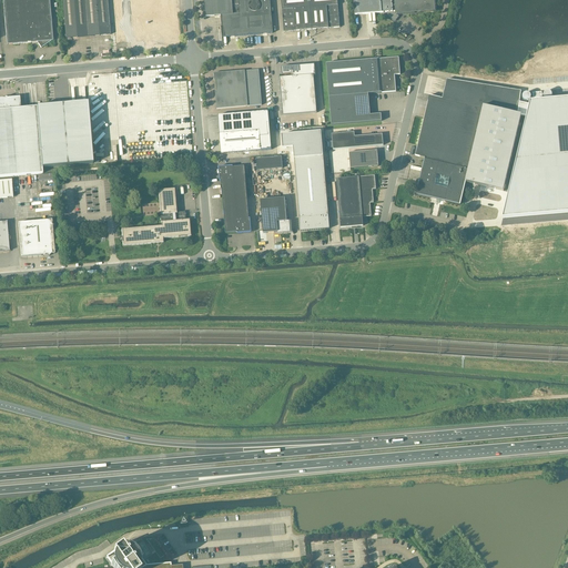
[(54,39),(52,37),(49,0),(2,0),(7,46),(37,42),(41,48),(54,39)]
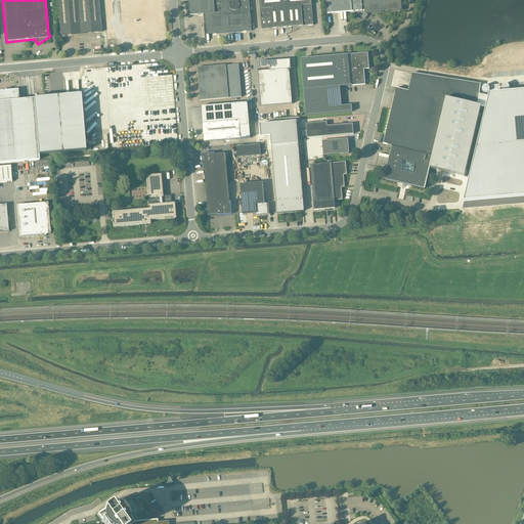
[(56,0),(60,36),(81,34),(78,0),(56,0)]
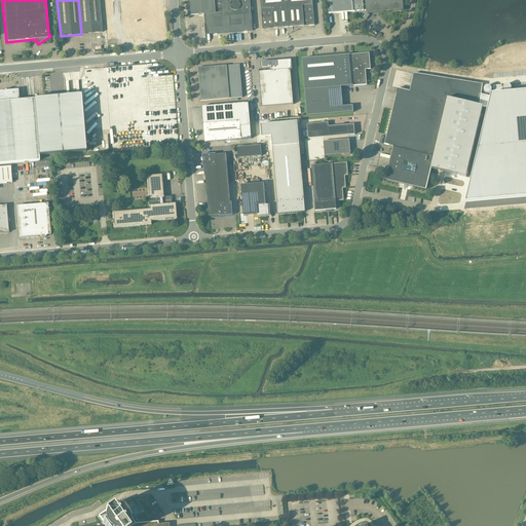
[(99,0),(78,0),(81,34),(103,32),(99,0)]
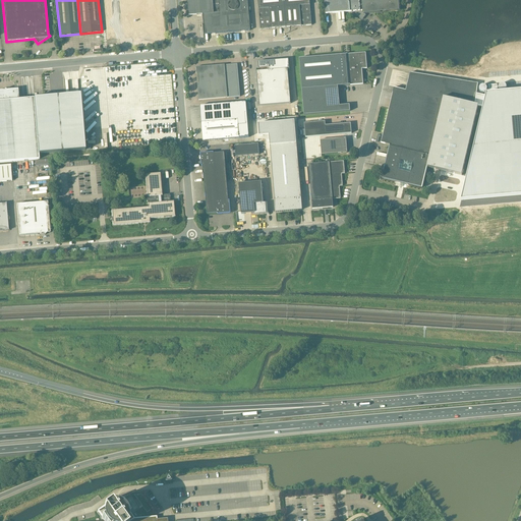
[(186,0),(188,15),(203,14),(205,35),(221,34),(250,31),(247,0),(186,0)]
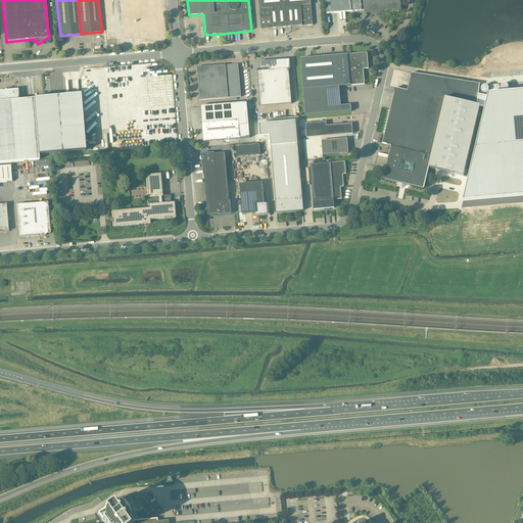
[(258,0),(262,30),(313,26),(310,0),(258,0)]
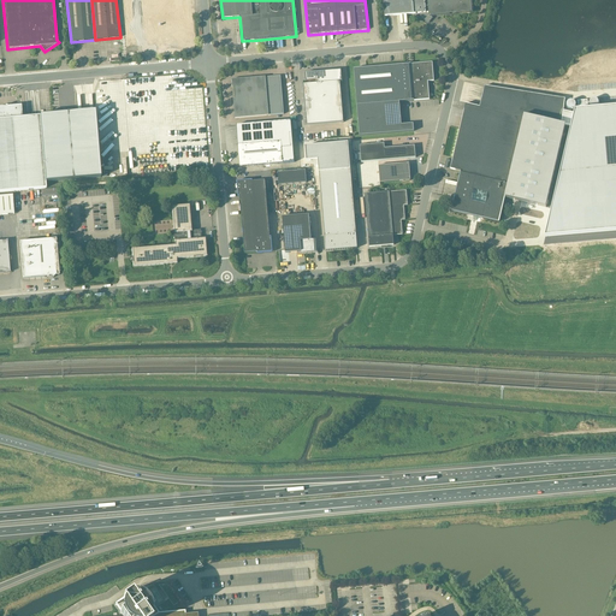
[(383,0),(385,17),(425,13),(424,0),(383,0)]
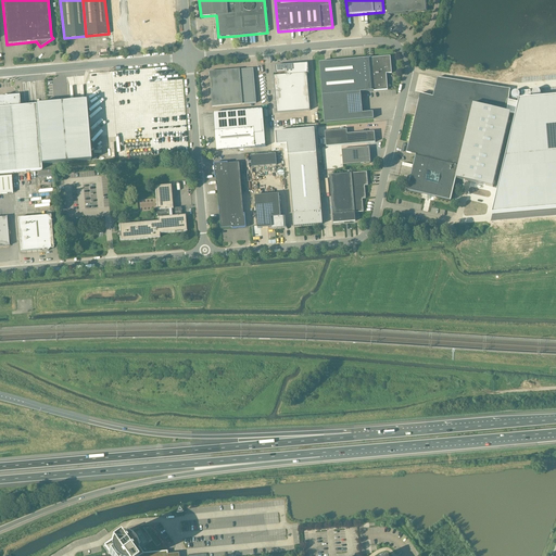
[(165,11),(117,15),(119,42),(168,38),(165,11)]
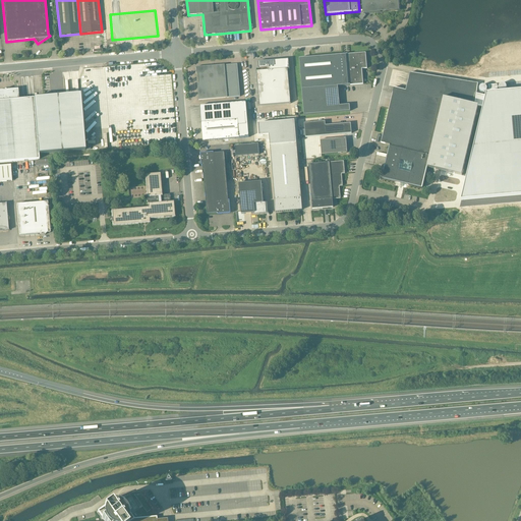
[(304,58),(299,59),(304,115),(349,112),(350,111),(350,105),(340,106),(338,89),(338,87),(363,84),(361,69),(366,68),(365,53),(342,55),(330,56),(304,58)]
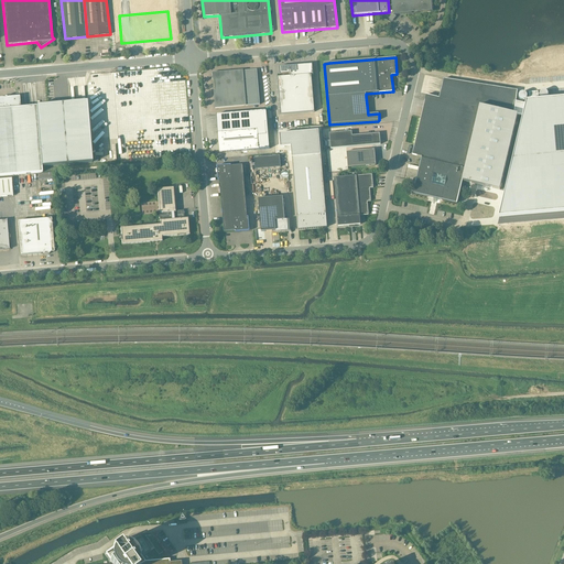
[(288,77),(278,77),(281,115),(314,112),(311,75),(313,75),(313,74),(312,65),(302,65),(289,67),(280,67),(281,75),(288,74),(288,77)]
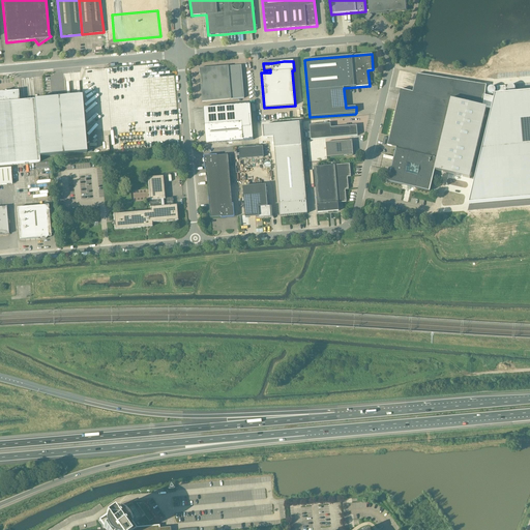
[(200,69),(202,102),(244,98),(241,65),(229,66),(200,69)]
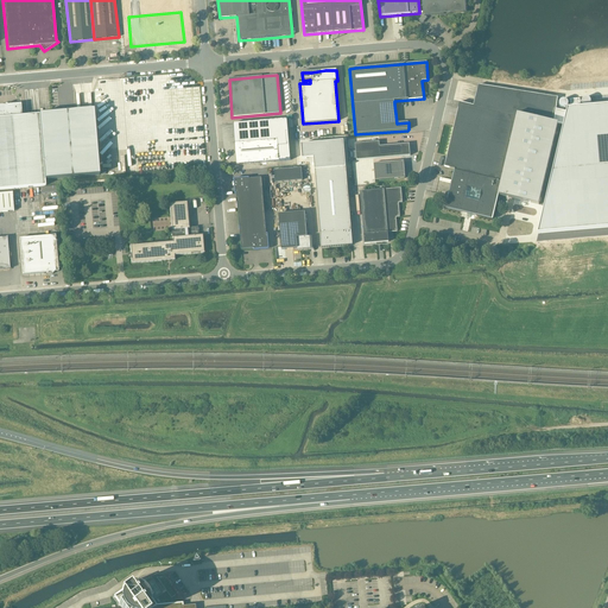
[(447,158),(444,168),(456,170),(454,178),(453,181),(449,195),(449,197),(448,203),(447,209),(466,213),(473,215),(493,220),(498,196),(511,198),(527,203),(539,206),(539,204),(558,125),(558,124),(555,122),(556,111),(558,97),(479,86),(476,96),(474,106),(460,103),(456,118),(454,127),(447,158)]
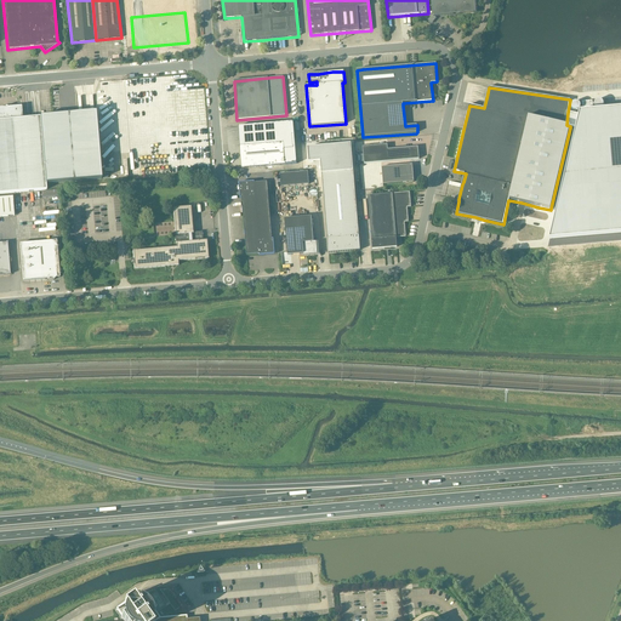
[(576,129),(550,239),(620,233),(620,108),(593,110),(592,102),(582,102),(584,112),(580,112),(579,115),(568,113),(570,126),(570,127),(576,129)]
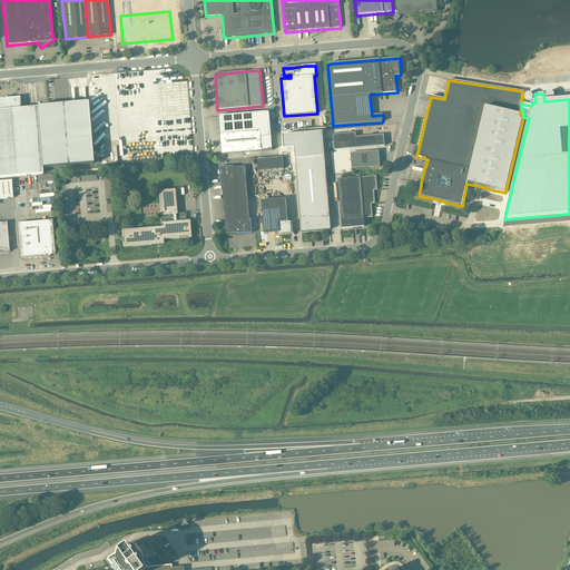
[(0,178),(41,175),(41,169),(94,165),(88,104),(36,108),(20,109),(20,98),(0,99),(0,178)]
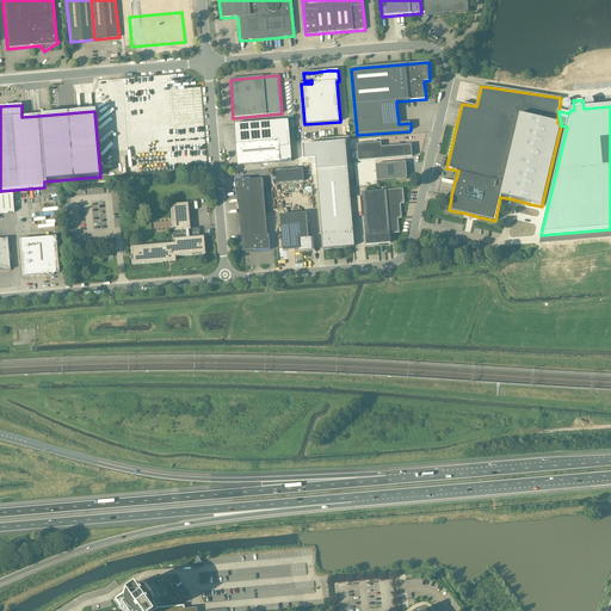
[(292,161),(289,119),(234,124),(238,166),(292,161)]
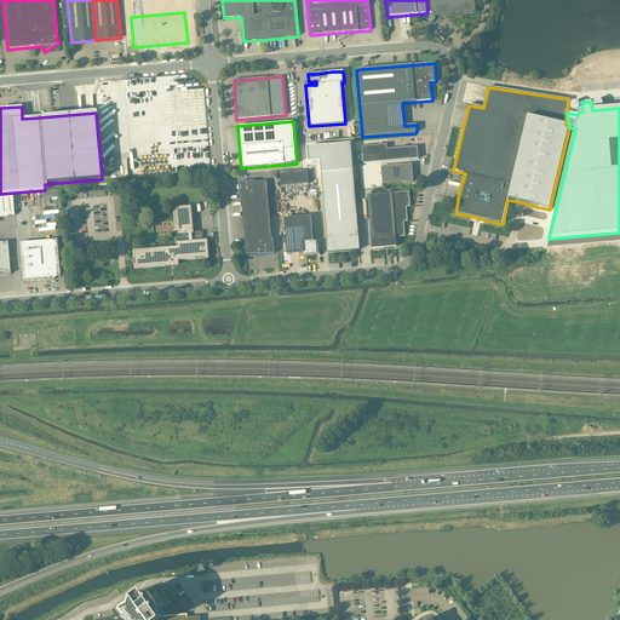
[(351,144),(308,148),(308,161),(320,161),(328,253),(360,251),(351,144)]
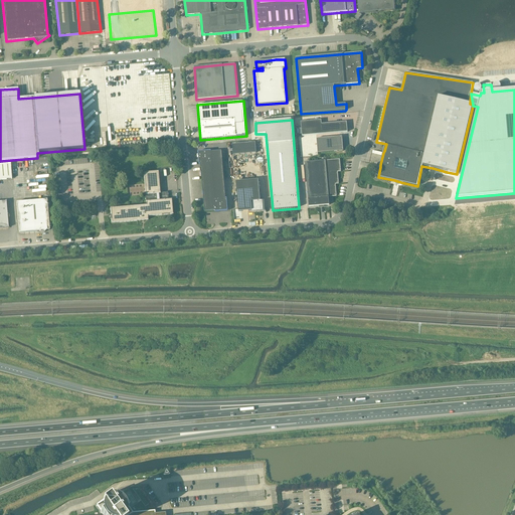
[(348,132),(347,122),(322,125),(321,121),(301,122),(302,136),(348,132)]
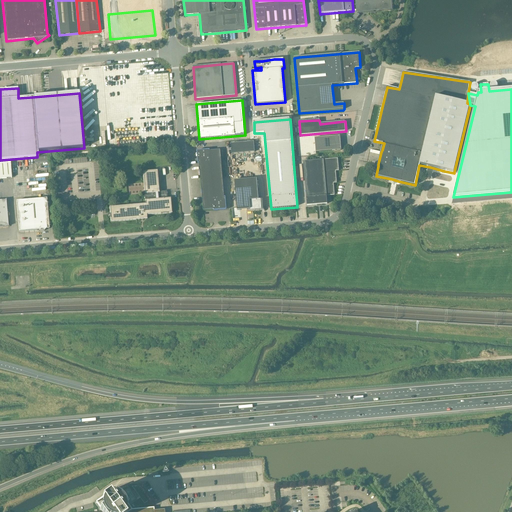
[(341,150),(340,136),(315,138),(316,152),(341,150)]
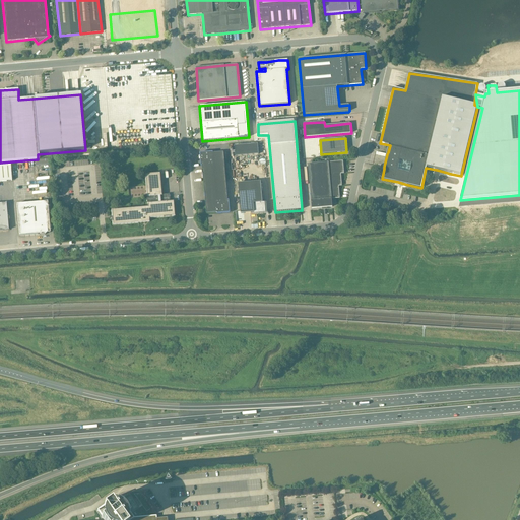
[(260,143),(237,144),(238,155),(261,154),(260,143)]
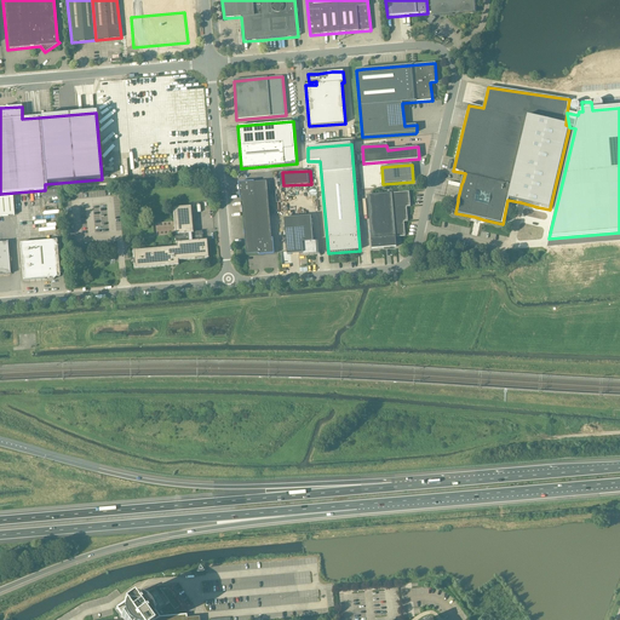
[(273,253),(267,182),(240,184),(246,256),(273,253)]
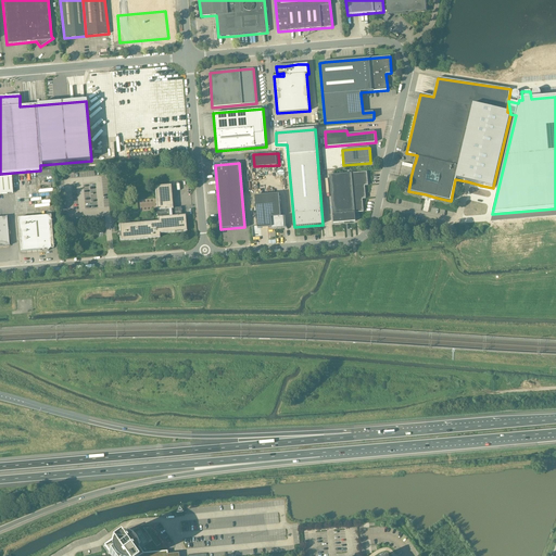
[(329,176),(333,224),(355,222),(355,213),(363,212),(363,199),(366,199),(365,186),(368,186),(367,173),(352,174),(329,176)]
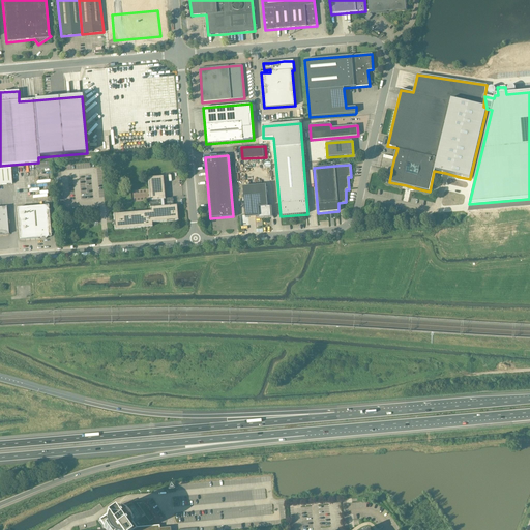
[(10,168),(0,169),(0,184),(12,184),(10,168)]
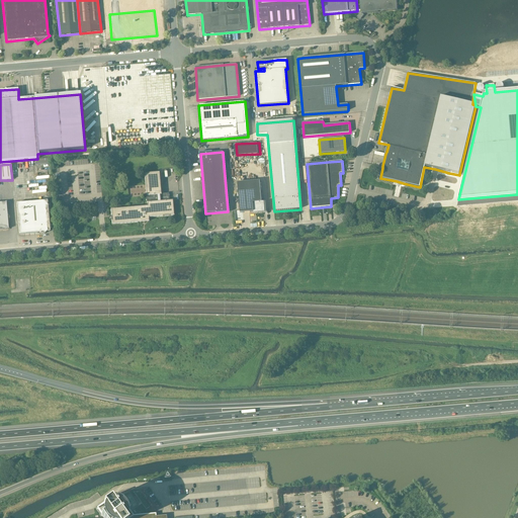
[(174,216),(173,200),(169,201),(168,194),(161,194),(159,172),(144,174),(147,206),(110,209),(112,225),(149,222),(149,219),(174,216)]
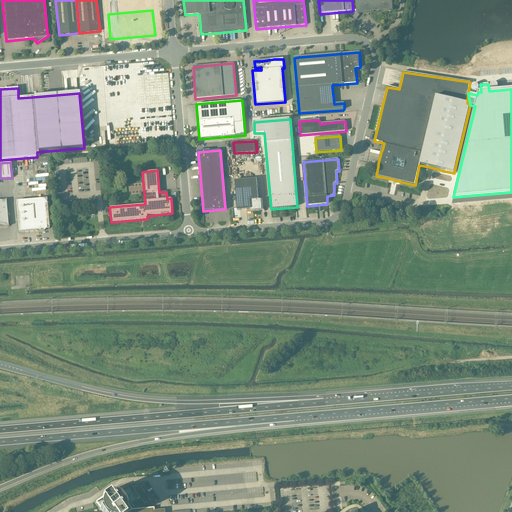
[(441,179),(439,187),(454,190),(456,182),(450,181),(450,177),(443,176),(442,180),(441,179)]
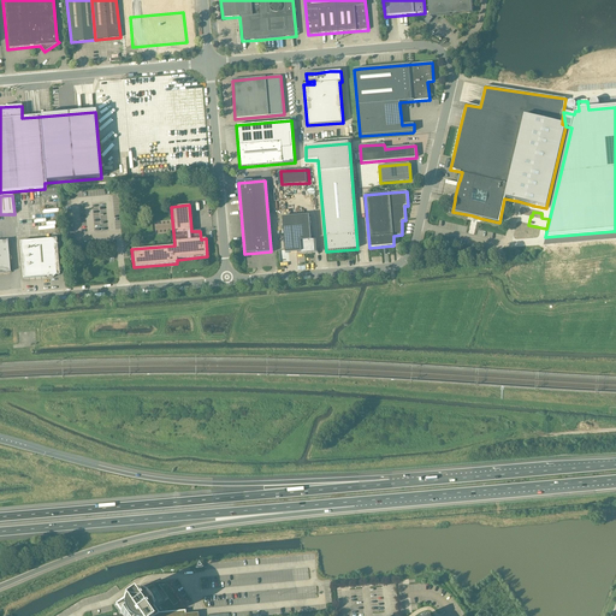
[(314,241),(312,241),(309,215),(282,218),(285,254),(301,252),(301,253),(308,253),(308,255),(311,255),(311,253),(314,252),(314,241)]
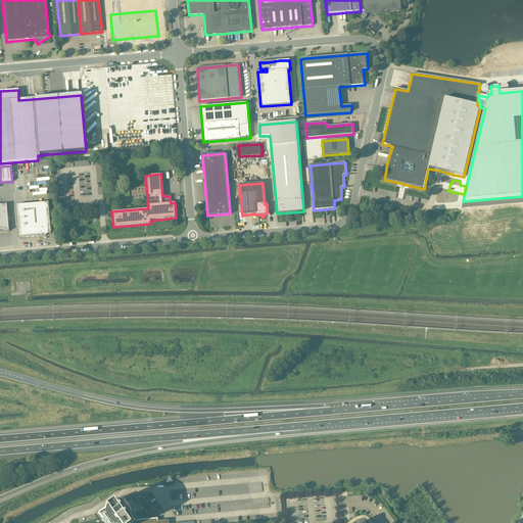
[(50,234),(48,203),(16,205),(19,237),(43,235),(45,236),(47,234),(50,234)]
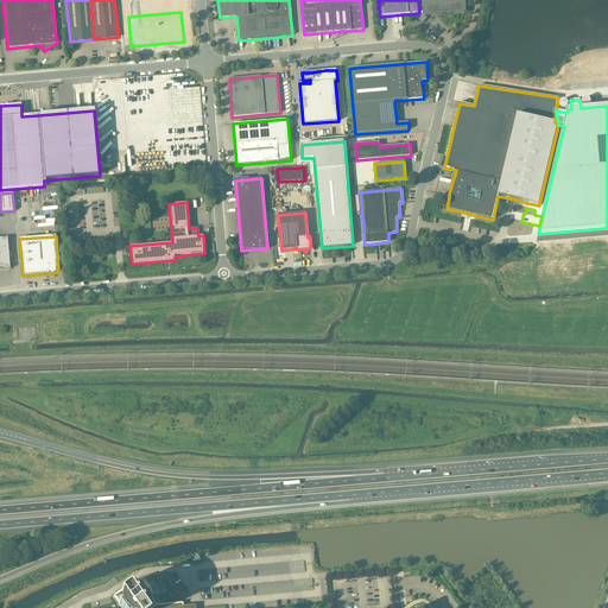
[(0,270),(10,270),(7,238),(0,238),(0,270)]
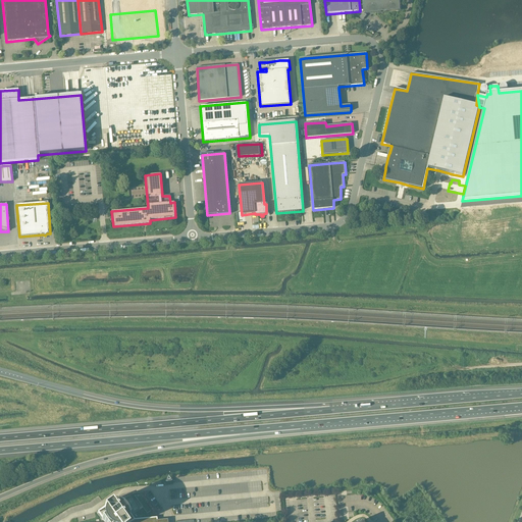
[(103,521),(156,521),(156,518),(134,520),(118,499),(97,513),(103,521)]
